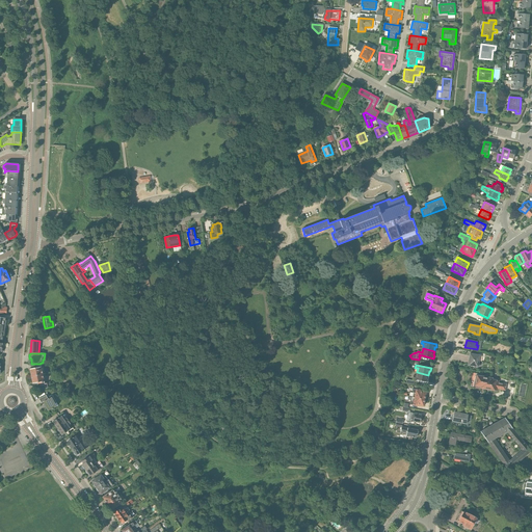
[(30,369),(31,376),(43,374),(42,367),(30,369)]
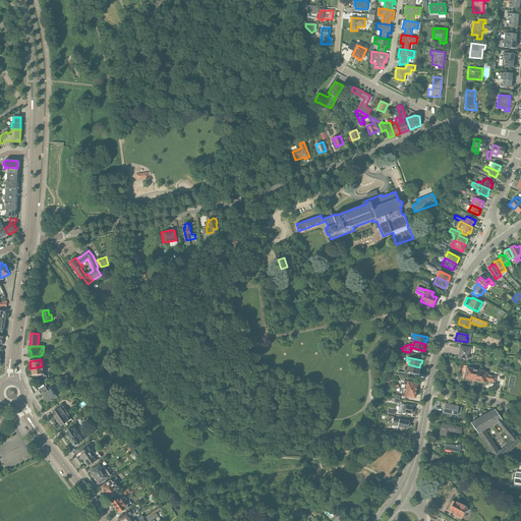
[(419,367),(408,364),(407,368),(405,367),(404,370),(419,374),(420,371),(418,371),(419,367)]
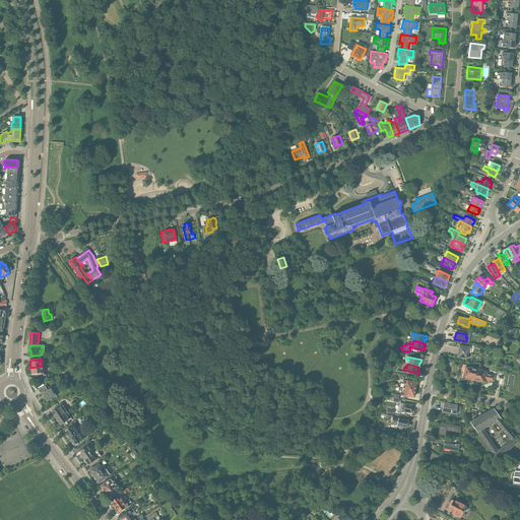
[(474,380),(476,375),(478,375),(478,371),(478,370),(467,368),(467,366),(461,365),(459,379),(464,380),(465,377),(470,378),(470,380),(474,380)]
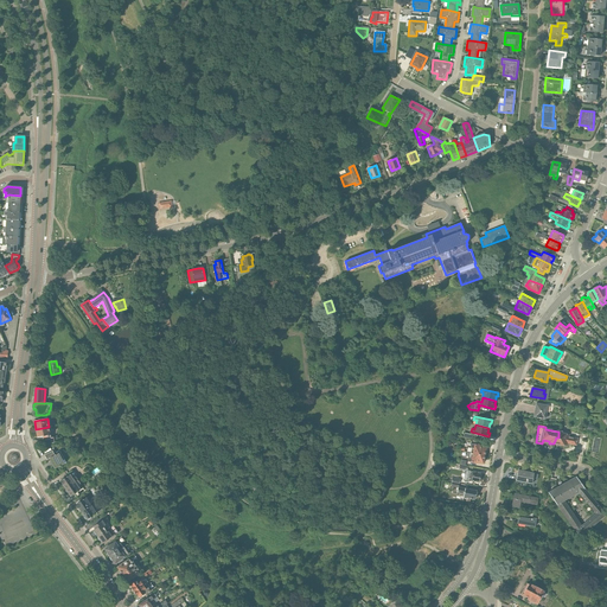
[(49,427),(36,429),(38,438),(43,436),(43,440),(51,439),(49,427)]
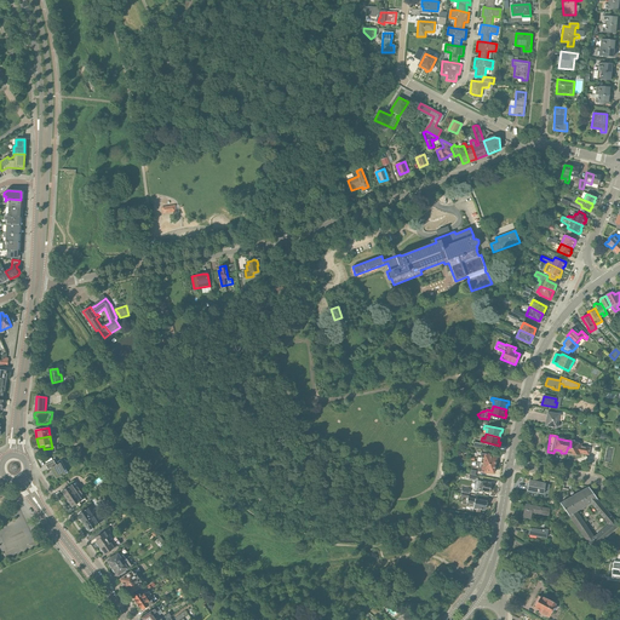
[(568,447),(566,453),(579,455),(579,453),(589,454),(590,448),(580,447),(581,445),(570,442),(570,447),(568,447)]
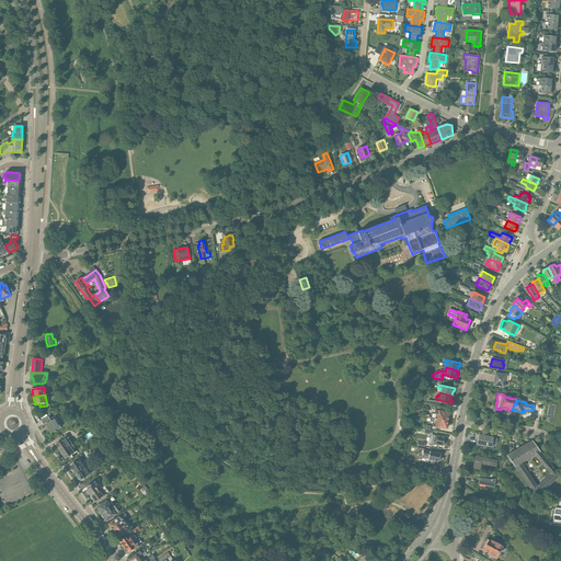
[(436,414),(435,419),(448,421),(449,420),(449,418),(448,418),(449,413),(444,412),(444,411),(435,410),(434,414),(436,414)]
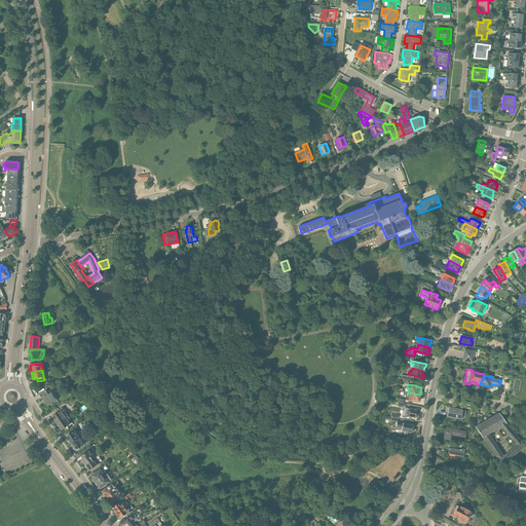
[(48,396),(46,391),(39,396),(41,400),(43,399),(44,402),(45,401),(48,407),(55,404),(51,395),(48,396)]
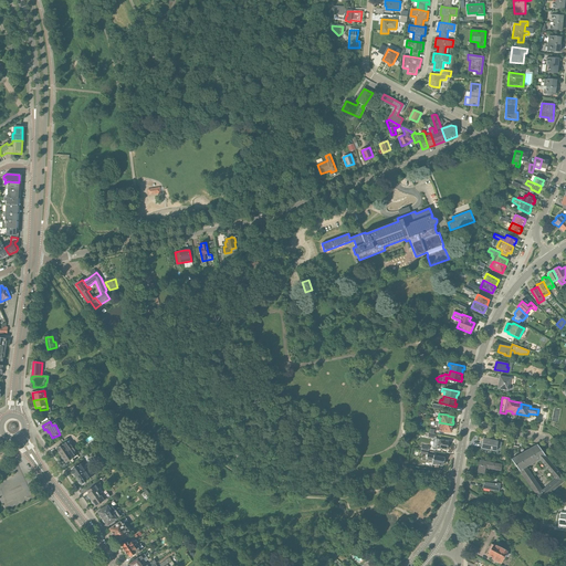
[(439,422),(438,426),(437,426),(436,430),(444,432),(444,431),(450,432),(451,429),(452,428),(453,426),(452,426),(452,425),(439,422)]
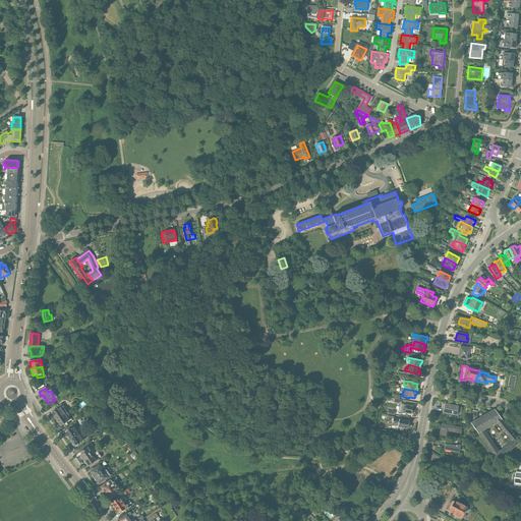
[(411,414),(412,406),(403,404),(402,407),(399,406),(398,413),(402,413),(402,412),(411,414)]
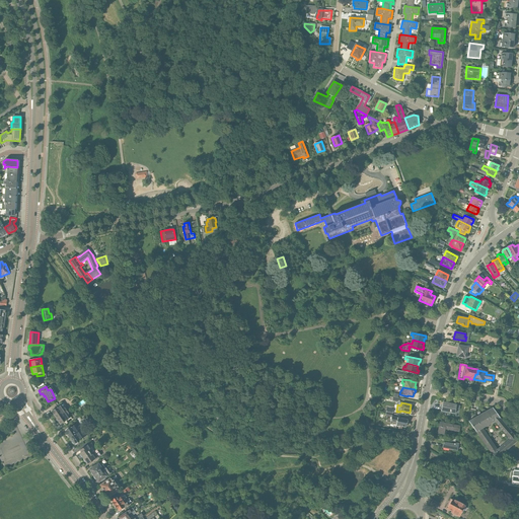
[(455,414),(456,404),(443,402),(441,412),(455,414)]
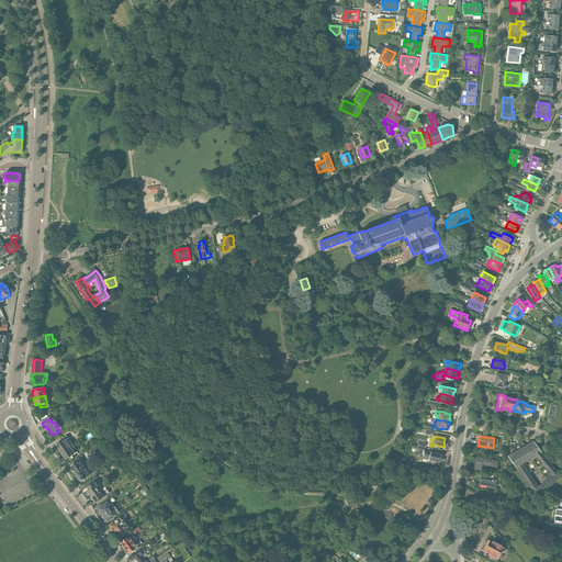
[(56,446),(62,453),(71,446),(70,442),(68,441),(67,442),(65,440),(63,441),(56,446)]
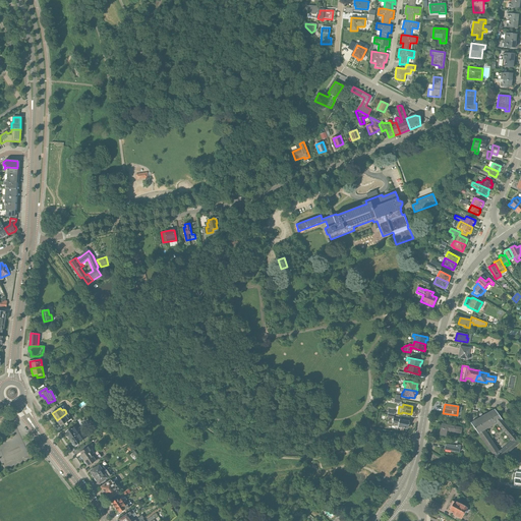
[(508,427),(495,409),(470,422),(498,461),(520,442),(508,427)]
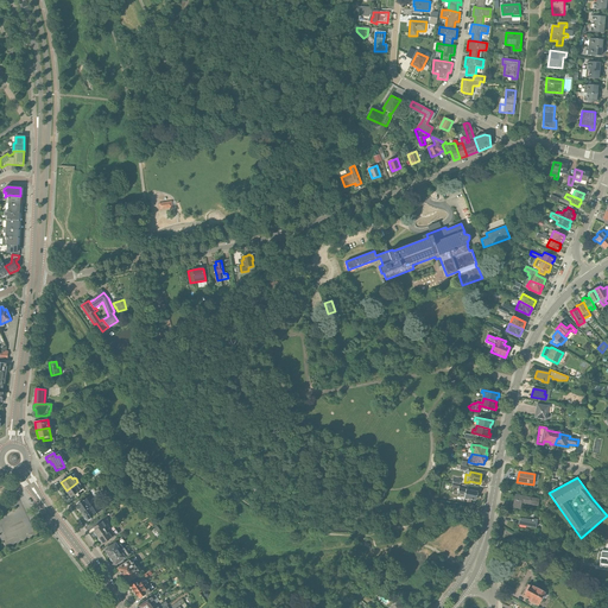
[(77,482),(67,491),(71,498),(77,493),(77,492),(81,491),(80,488),(80,485),(77,482)]
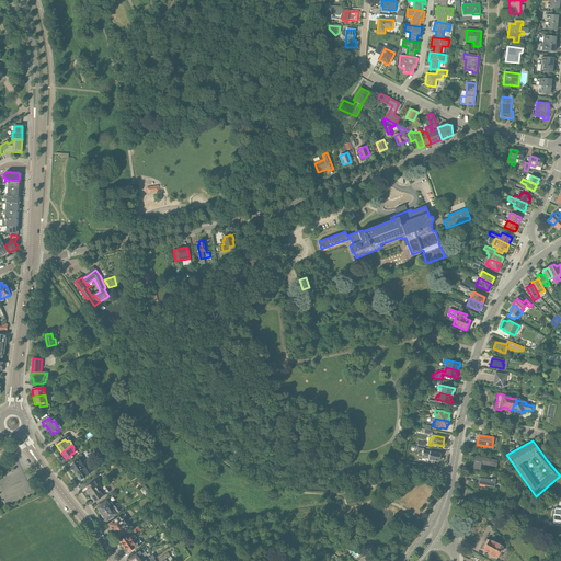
[(438,461),(441,454),(424,450),(424,448),(416,447),(416,449),(423,450),(423,456),(428,457),(428,460),(433,461),(433,460),(438,461)]
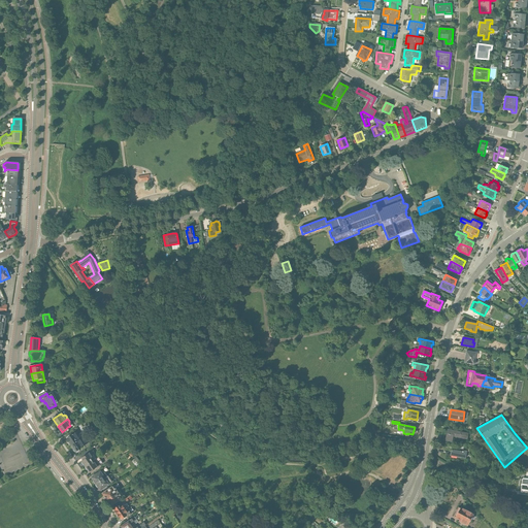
[(467,438),(468,434),(448,430),(446,440),(452,441),(453,437),(454,435),(467,438)]
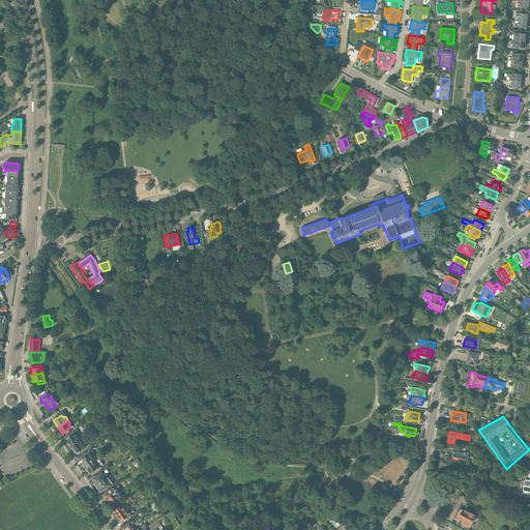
[(66,441),(71,447),(80,441),(76,436),(74,437),(66,441)]
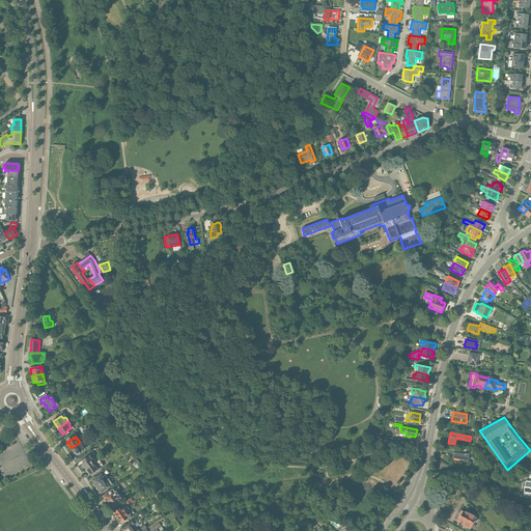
[(80,443),(72,448),(77,455),(83,451),(82,450),(84,448),(80,443)]
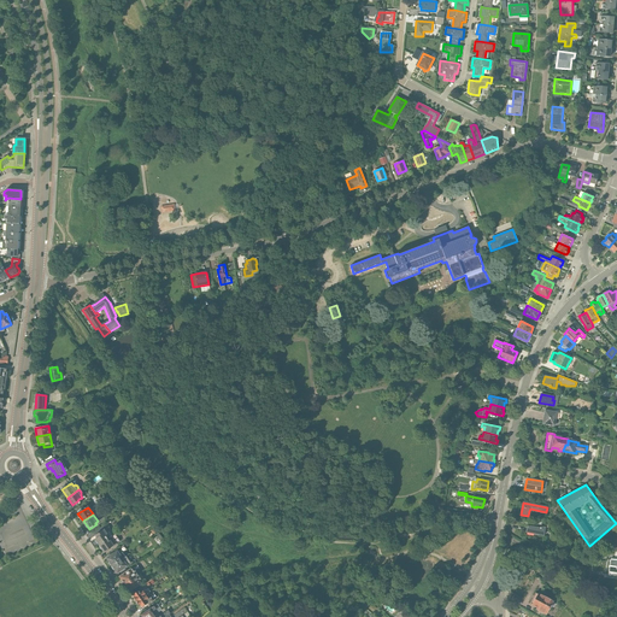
[(538,528),(528,526),(526,532),(539,535),(538,535),(544,536),(545,529),(538,528)]
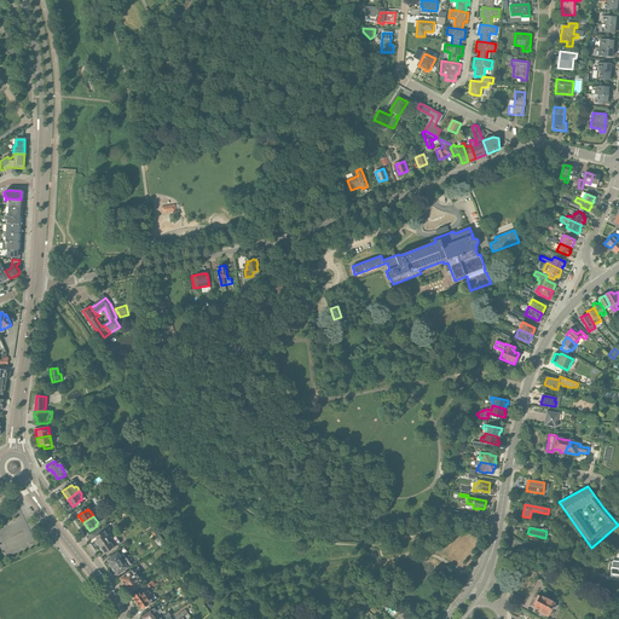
[(96,541),(99,547),(113,538),(109,533),(106,536),(104,532),(96,538),(97,539),(96,541)]
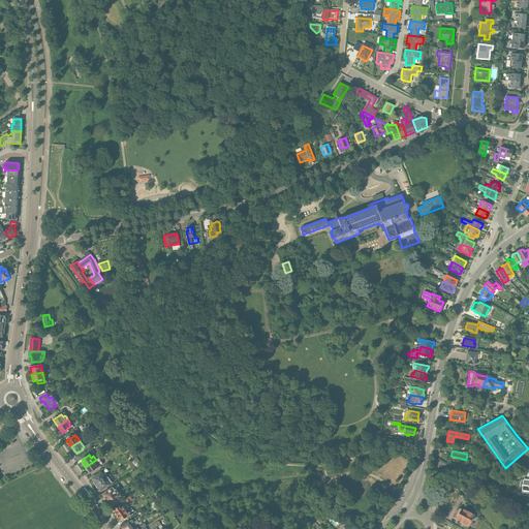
[(96,460),(85,467),(89,473),(97,468),(97,469),(100,466),(96,460)]
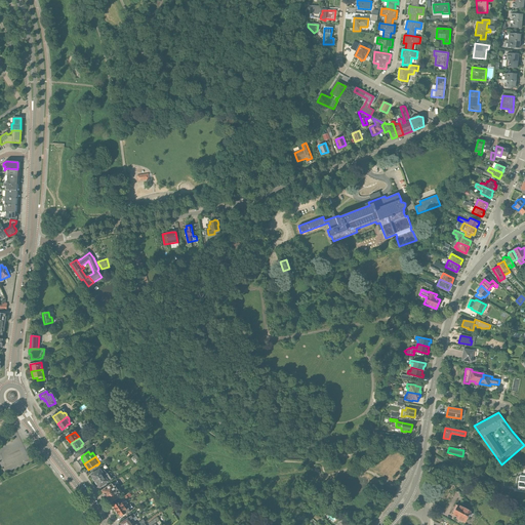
[(95,481),(104,475),(102,472),(104,471),(102,469),(91,476),(93,478),(92,479),(94,481),(95,481)]
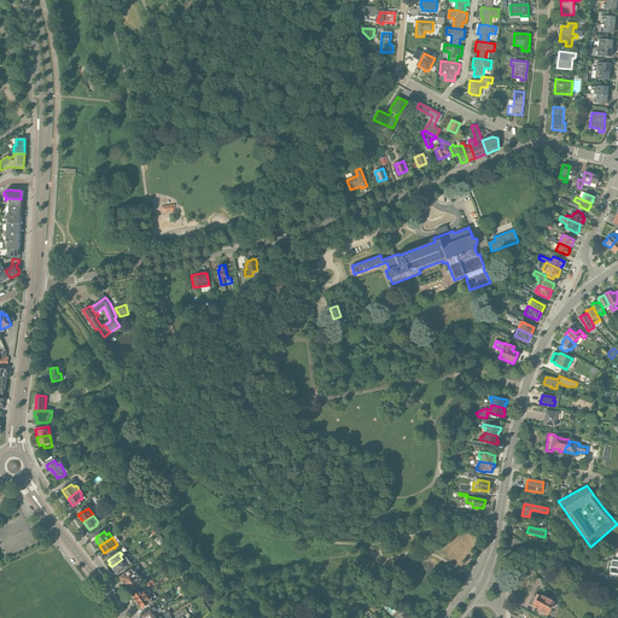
[(133,563),(128,555),(122,559),(112,566),(112,567),(112,569),(114,570),(115,571),(117,573),(133,563)]
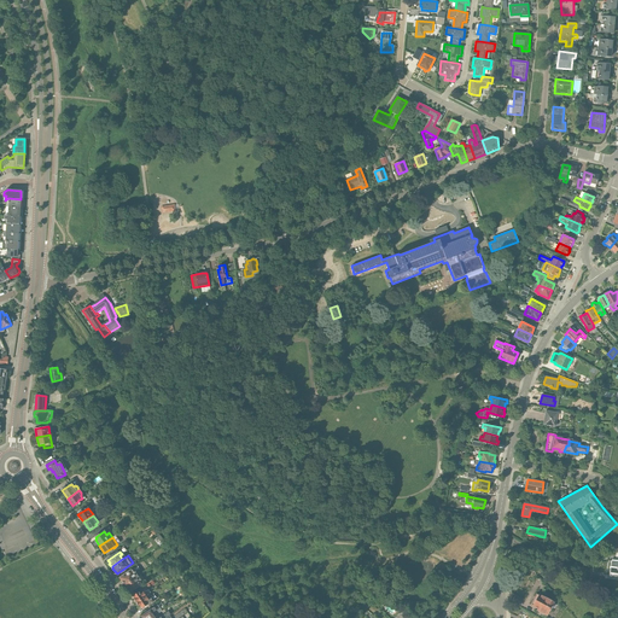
[(121,578),(124,584),(138,576),(135,571),(134,572),(133,570),(121,578)]
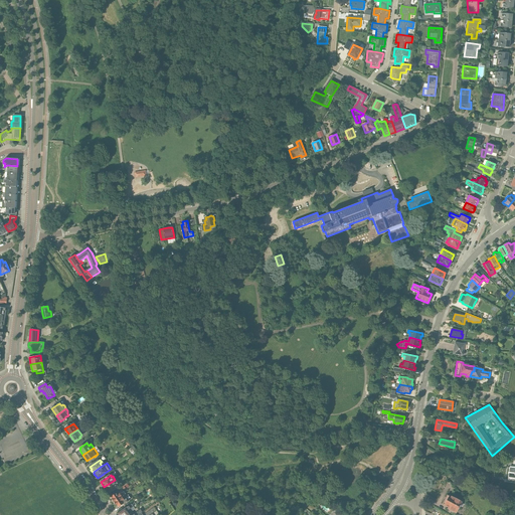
[(115,480),(104,487),(109,493),(118,487),(119,486),(119,485),(118,484),(115,480)]
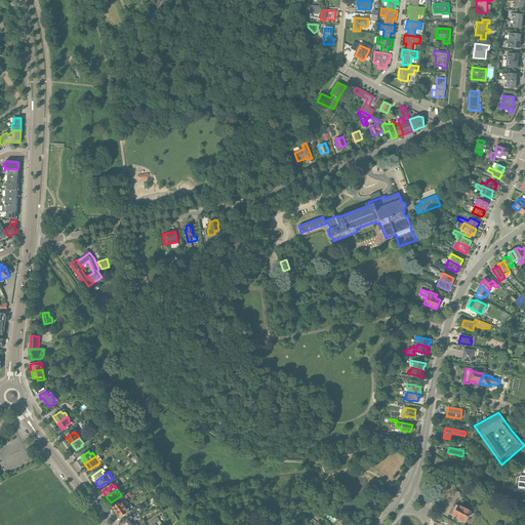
[(173,501),(174,500),(172,497),(171,496),(165,500),(168,505),(173,501)]
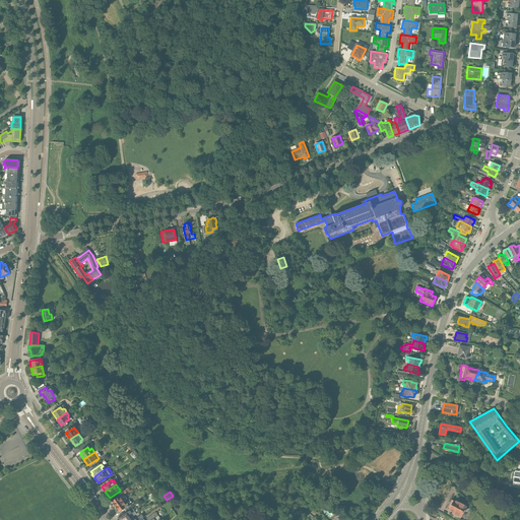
[(115,507),(124,501),(120,496),(112,501),(114,503),(113,503),(113,504),(113,505),(114,506),(115,507)]
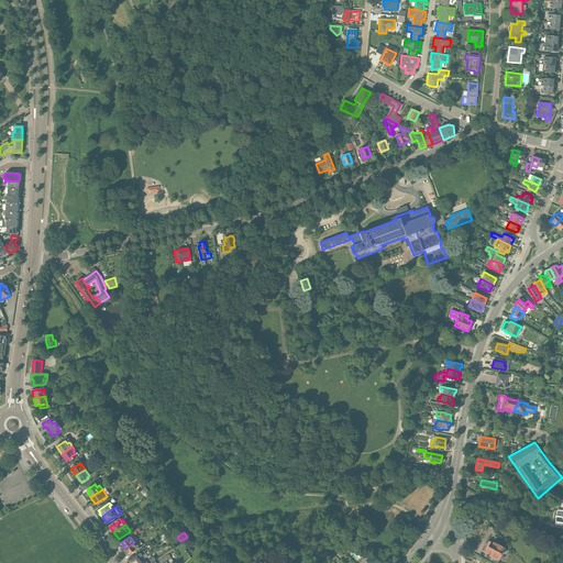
[(134,542),(124,549),(125,549),(124,551),(125,552),(127,552),(128,552),(130,554),(134,551),(135,551),(140,548),(140,547),(139,545),(136,542),(135,541),(134,542)]
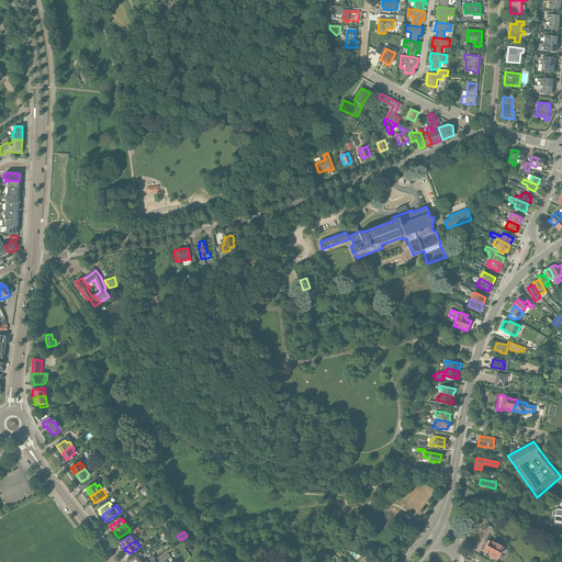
[(491,541),(485,551),(491,554),(490,555),(497,560),(504,549),(493,543),(494,542),(492,541),(492,542),(491,541)]
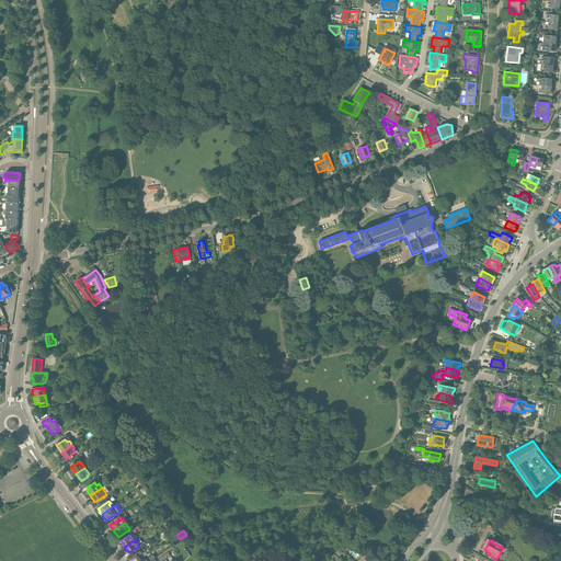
[(128,560),(137,560),(144,557),(142,553),(145,552),(142,549),(128,559),(128,560)]
